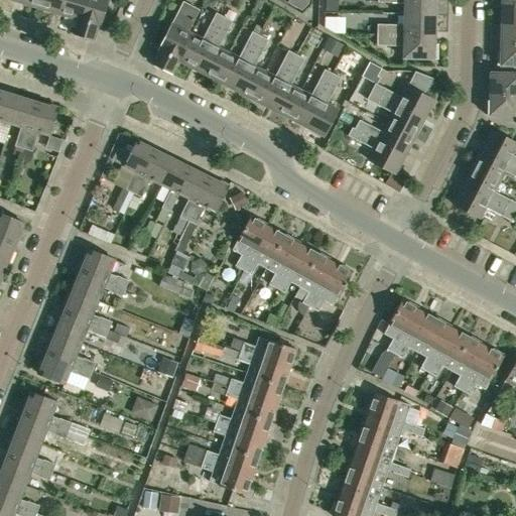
[(58,14),(61,0),(40,0),(38,8),(58,14)]
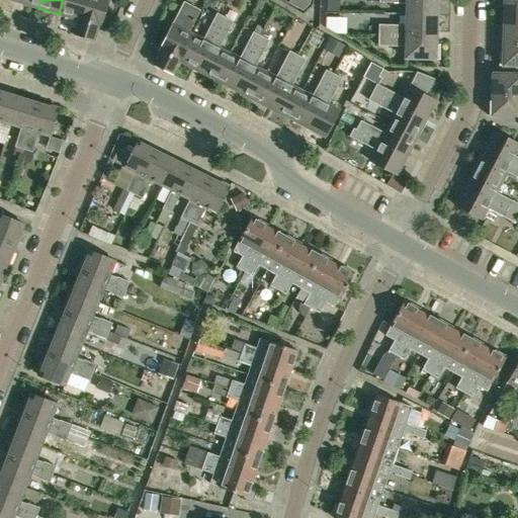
[(62,0),(59,14),(77,19),(83,0),(62,0)]
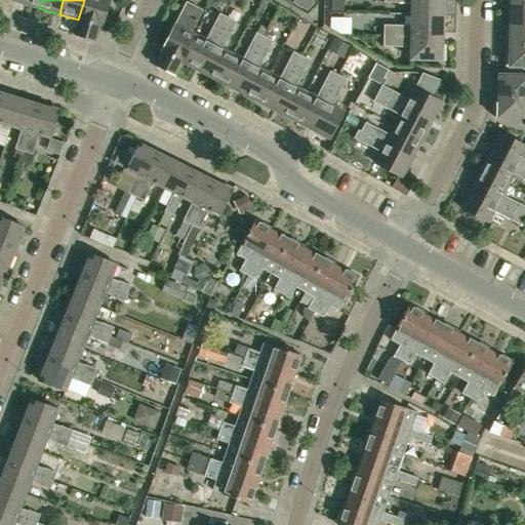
[(101,27),(109,0),(84,0),(78,19),(75,34),(95,40),(99,26),(101,27)]
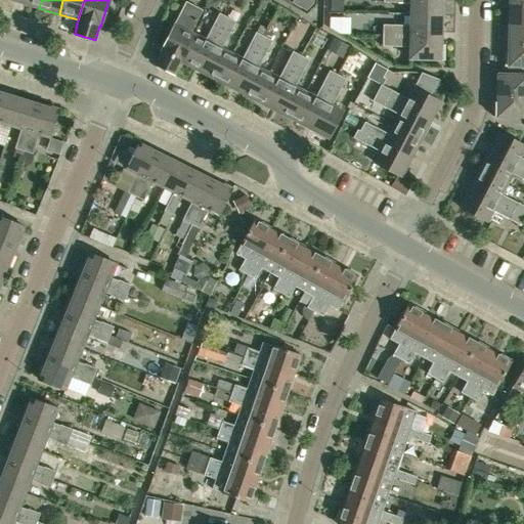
[(292,0),(292,2),(306,9),(313,2),(312,0),(292,0)]
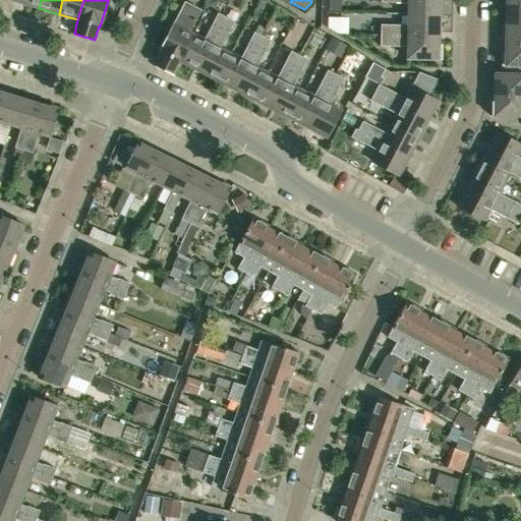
[(440,14),(439,0),(381,0),(381,1),(408,2),(408,13),(440,14)]
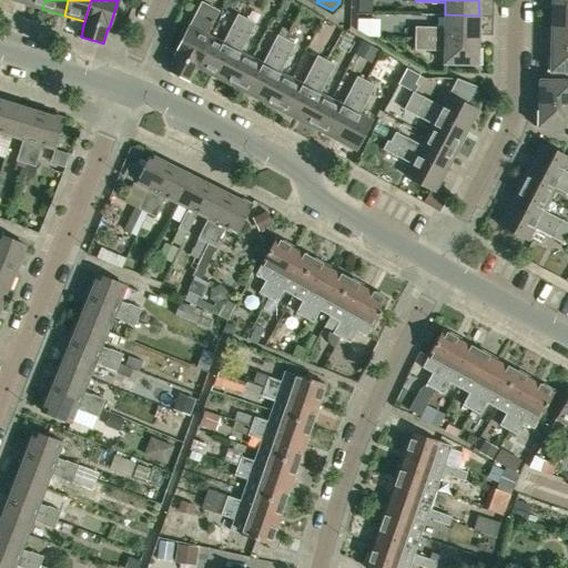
[(206,33),(217,11),(202,2),(190,26),(174,56),(175,56),(169,70),(190,81),(196,67),(212,37),(206,33)]
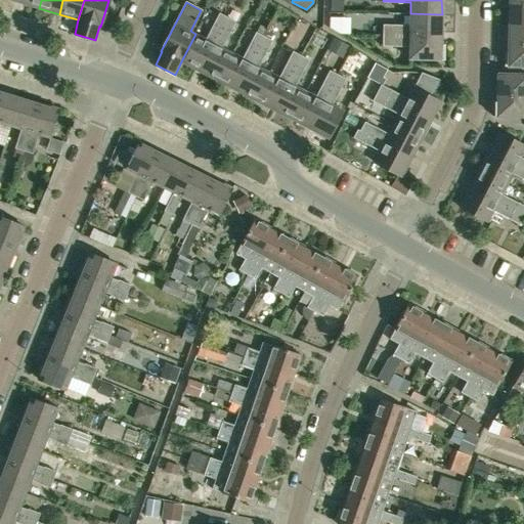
[(523,4),(509,4),(509,25),(523,25),(523,4)]
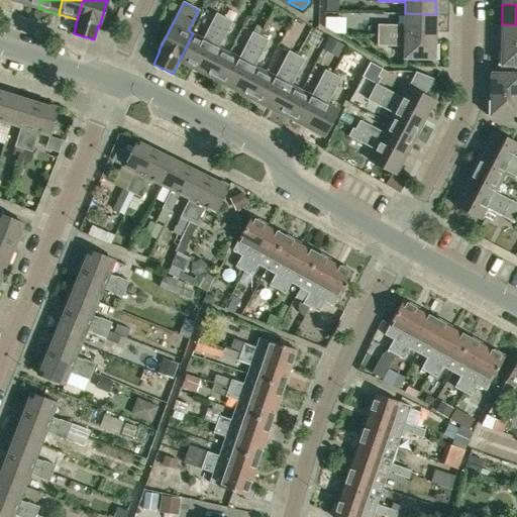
[(228,10),(223,17),(231,21),(235,14),(228,10)]
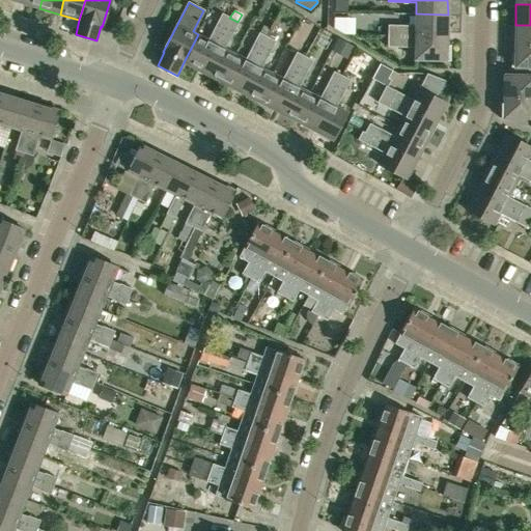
[(201,72),(229,18),(221,14),(207,39),(198,34),(184,62),(201,72)]
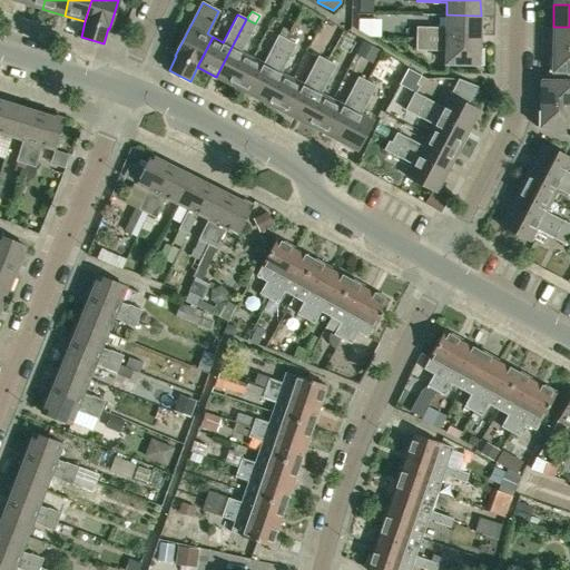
[(480,39),(481,16),(446,15),(446,27),(416,27),(415,38),(480,39)]
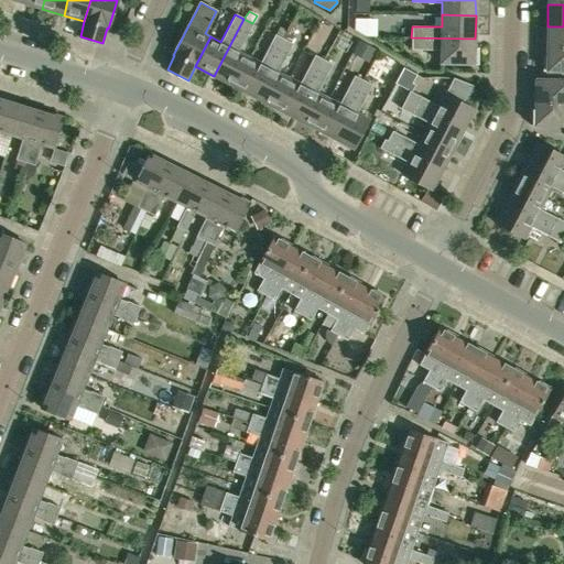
[(238,51),(248,32),(252,23),(243,19),(214,76),(234,86),(249,57),(238,51)]
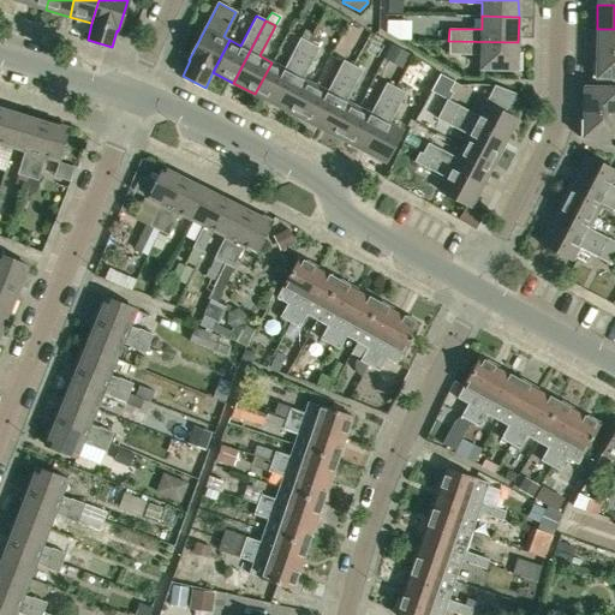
[(614,29),(597,29),(597,53),(614,53),(614,29)]
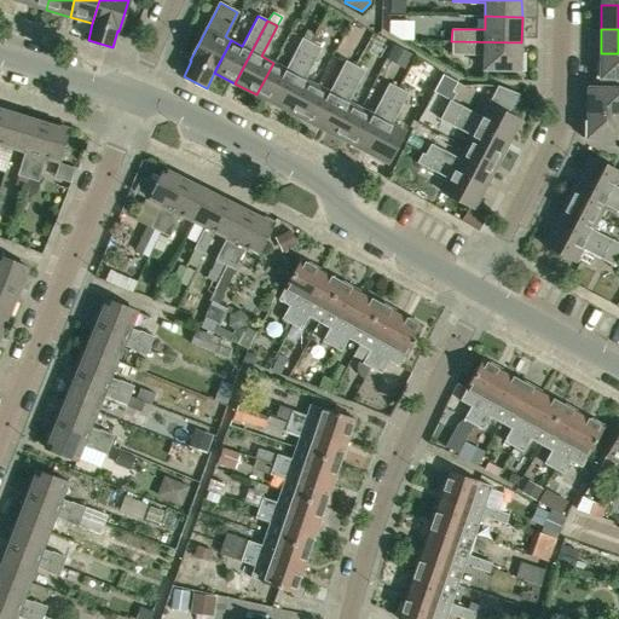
[(314,34),(308,32),(304,39),(311,42),(314,34)]
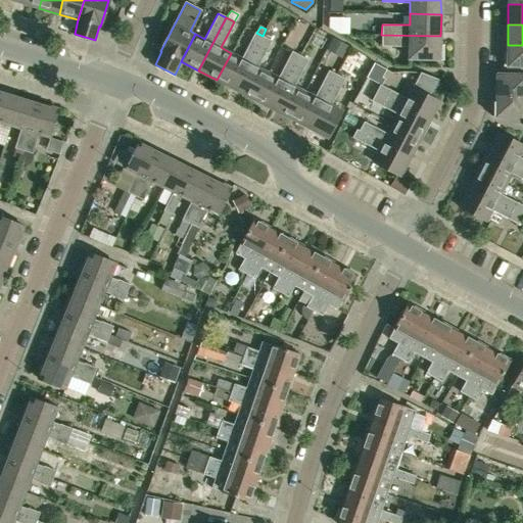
[(267,30),(264,37),(269,40),(273,33),(267,30)]
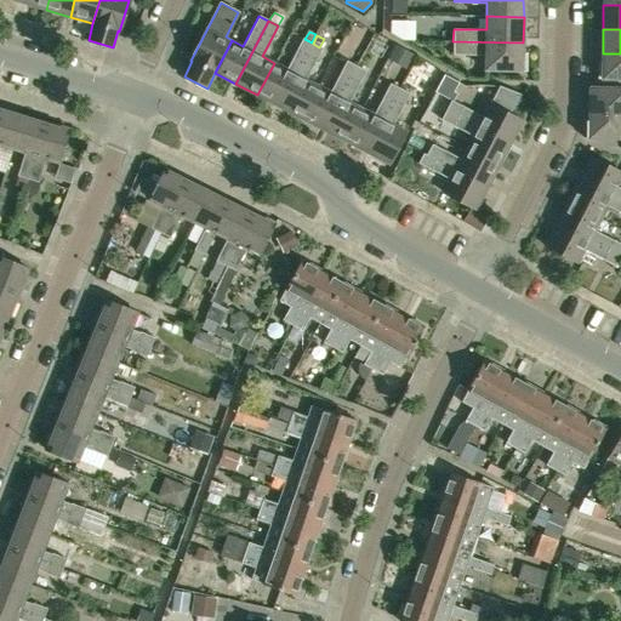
[(279,107),(312,44),(303,39),(302,39),(297,47),(291,60),(286,69),(274,63),(257,95),(279,107)]
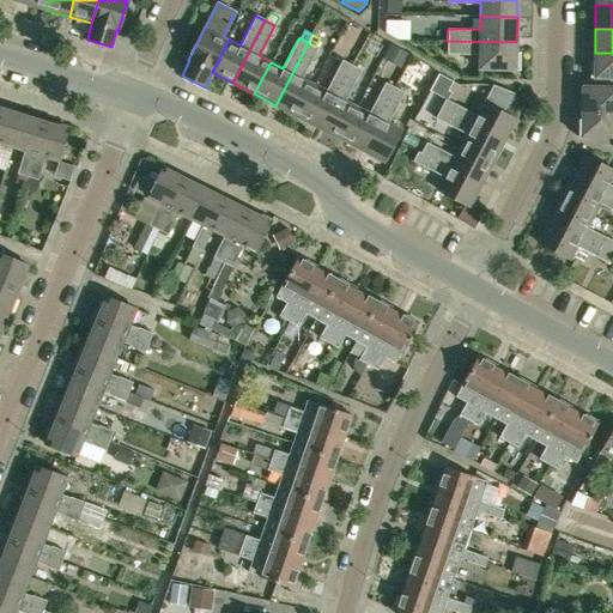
[(516,53),(516,42),(447,41),(447,53),(479,54),(479,68),(520,70),(520,53),(516,53)]
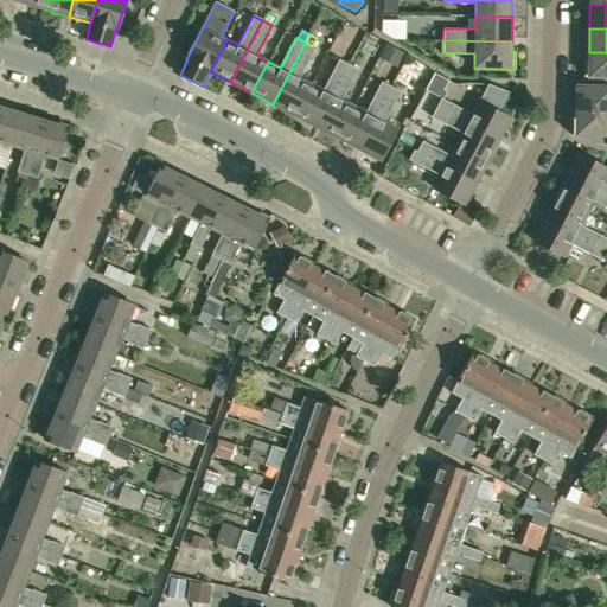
[(299,77),(310,57),(314,48),(305,43),(273,104),(294,115),(311,83),(299,77)]
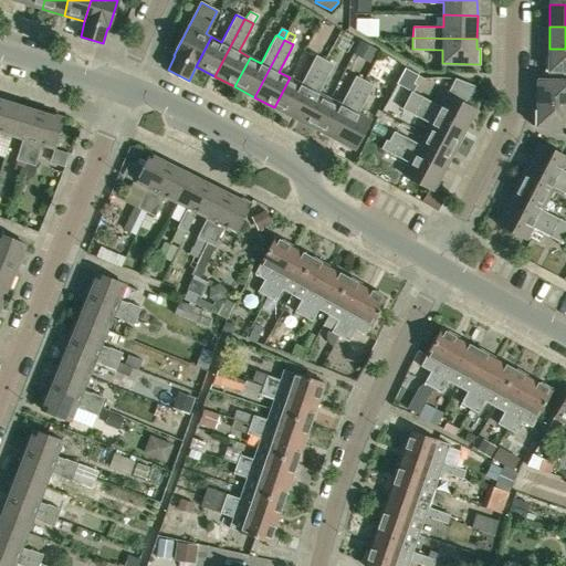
[(367,62),(369,63),(370,61),(377,50),(360,41),(357,46),(353,54),(367,62)]
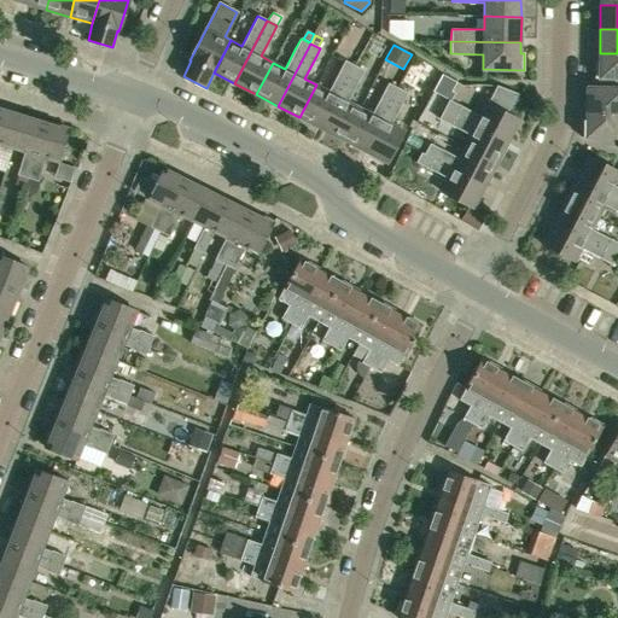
[(617,53),(600,53),(599,62),(595,62),(595,77),(617,77),(617,53)]
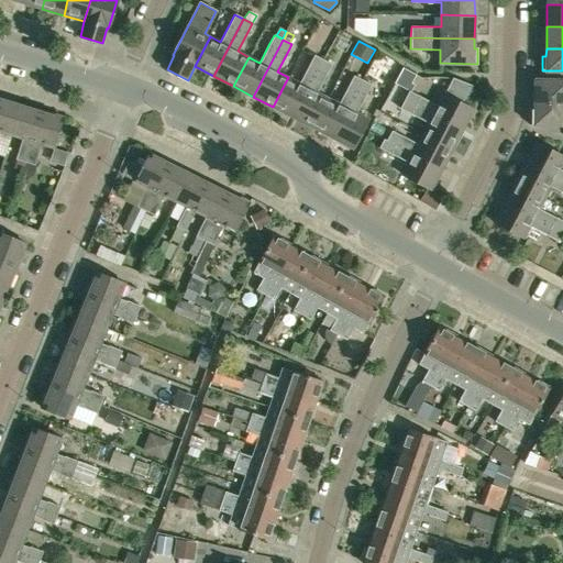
[(293,117),(322,61),(313,56),(299,83),(288,77),(273,107),(293,117)]
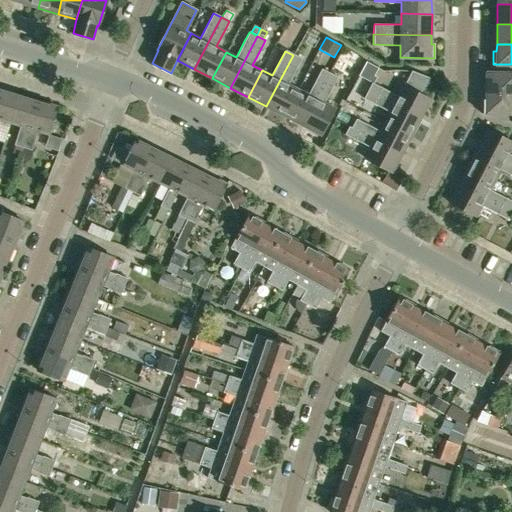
[(288,84),(297,66),(301,59),(293,55),(266,106),(284,116),(298,89),(288,84)]
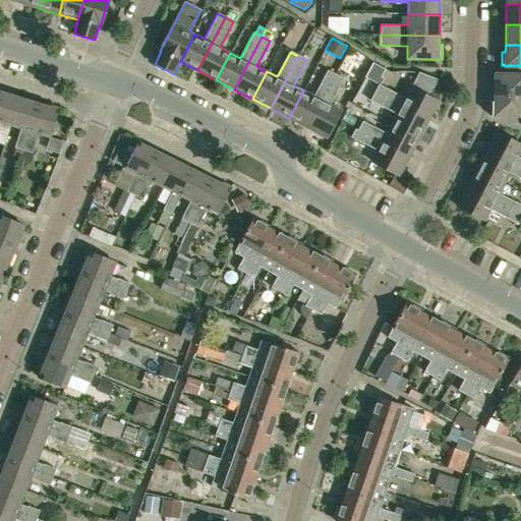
[(367,78),(379,83),(386,69),(374,64),(367,78)]
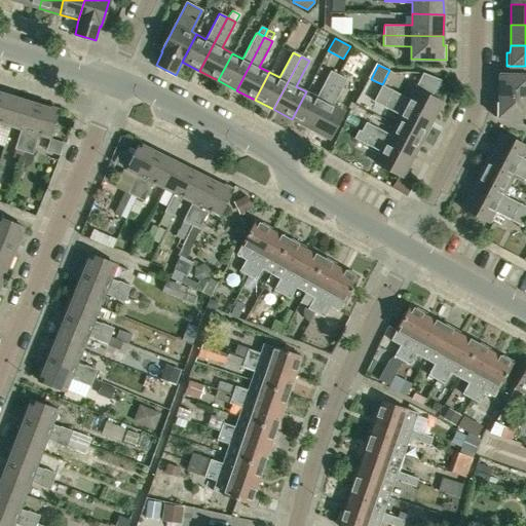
[(310,128),(338,76),(330,71),(316,97),(306,91),(292,119),(310,128)]
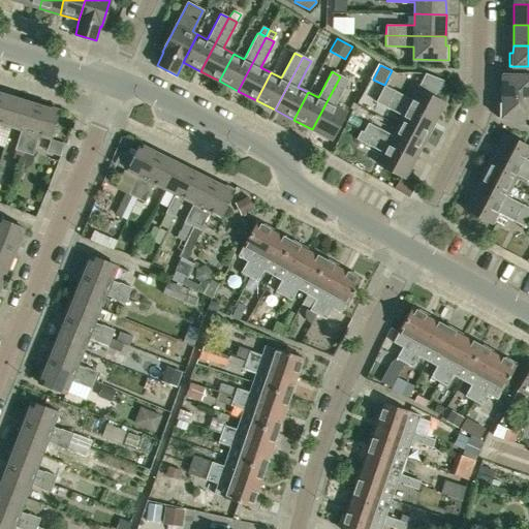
[(444,102),(433,97),(442,81),(424,74),(411,98),(385,85),(380,93),(435,122),(444,102)]
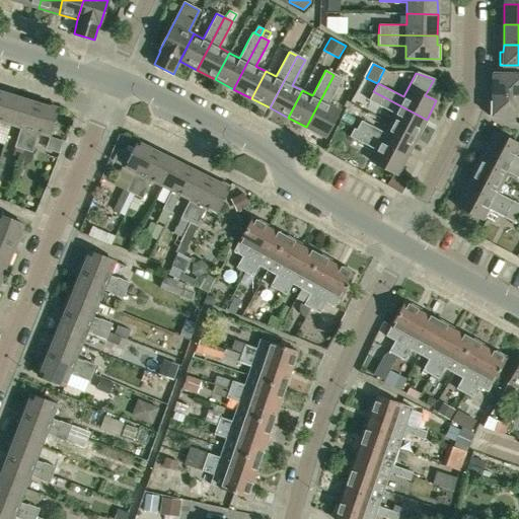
[(518,73),(493,73),(493,93),(518,93),(518,73)]
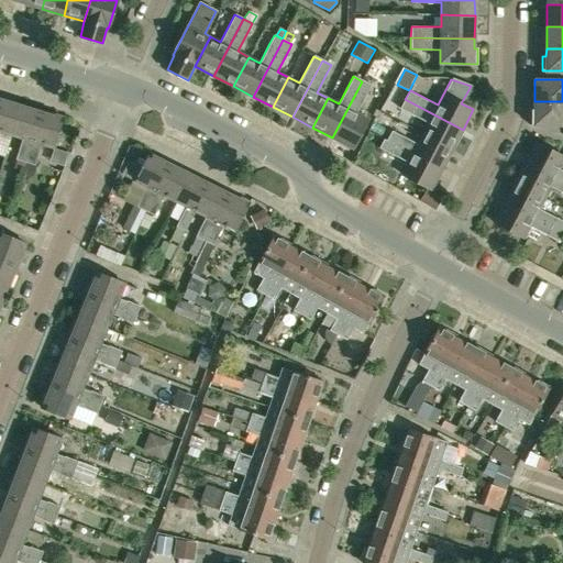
[(356,112),(366,94),(371,86),(362,81),(332,138),(353,148),(368,119),(356,112)]
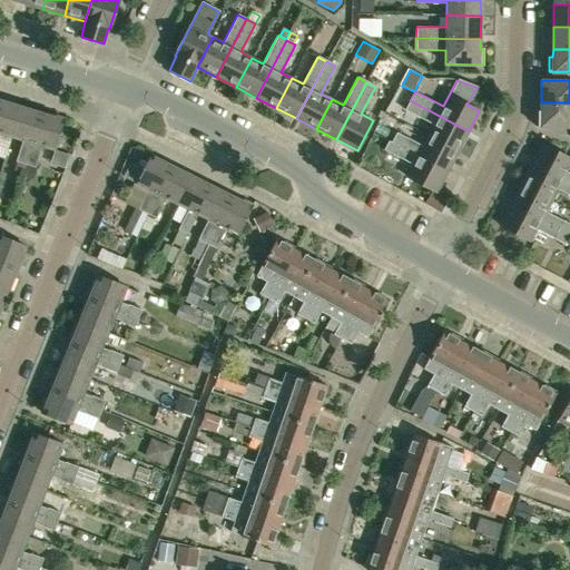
[(0,131),(11,136),(20,105),(0,98),(0,131)]
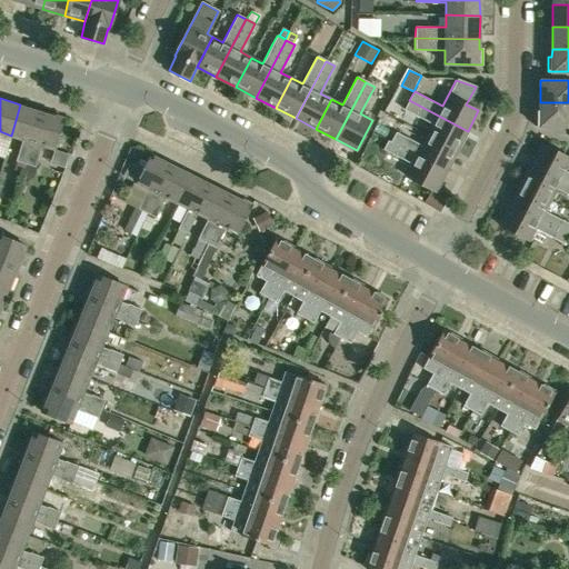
[(457,151),(468,131),(409,100),(405,110),(432,125),(427,136),(457,151)]
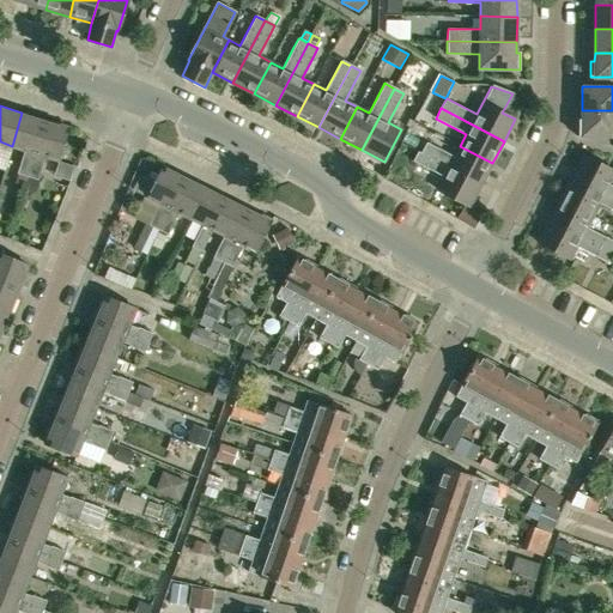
[(612,110),(582,110),(582,119),(578,119),(577,135),(612,135),(612,110)]
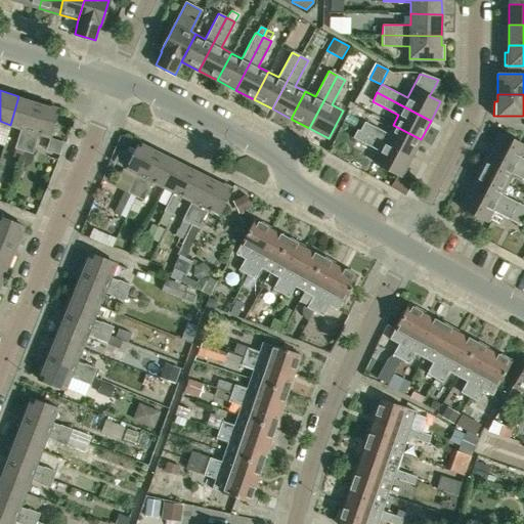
[(24,150),(39,102),(18,96),(10,125),(20,128),(15,147),(24,150)]
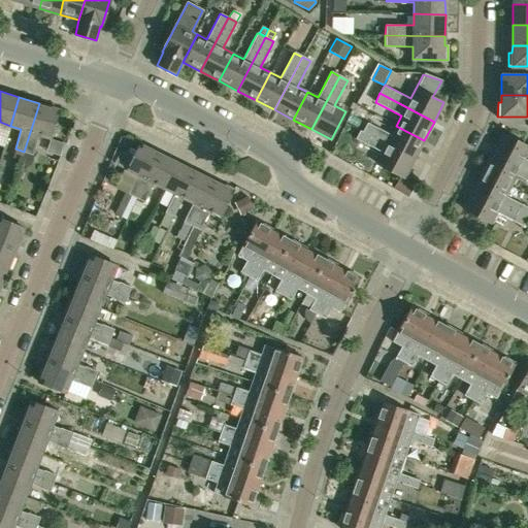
[(39,103),(24,152),(33,155),(39,135),(51,138),(59,109),(39,103)]
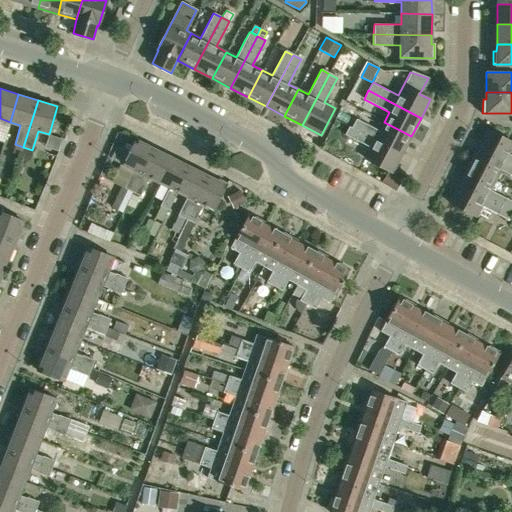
[(379,131),(362,122),(356,119),(351,127),(402,154),(411,136),(384,122),(379,131)]
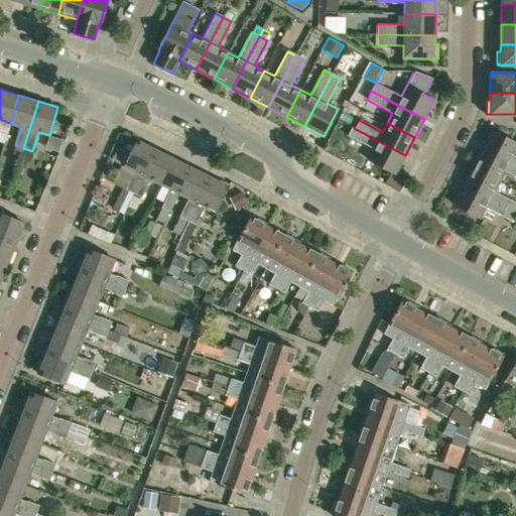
[(405,155),(354,128),(352,127),(347,135),(374,149),(368,159),(395,173),(405,155)]
